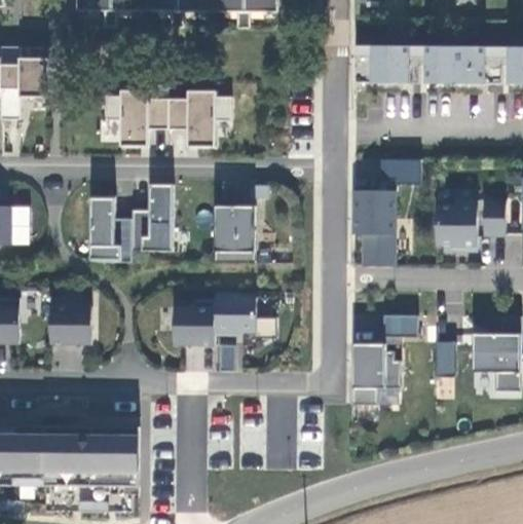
[(75,0),(75,9),(103,9),(103,26),(116,26),(116,9),(170,9),(170,27),(183,27),(183,9),(235,10),(235,27),(249,27),(249,10),(276,10),(275,0),(75,0)]
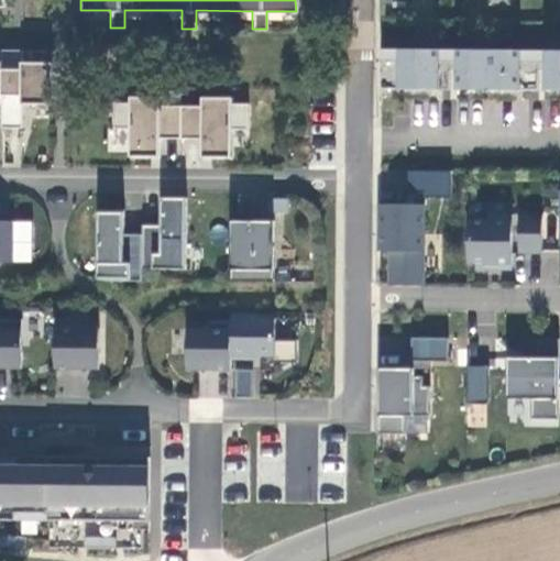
[(0,127),(20,127),(20,103),(51,103),(51,62),(21,62),(21,48),(0,48),(0,127)]
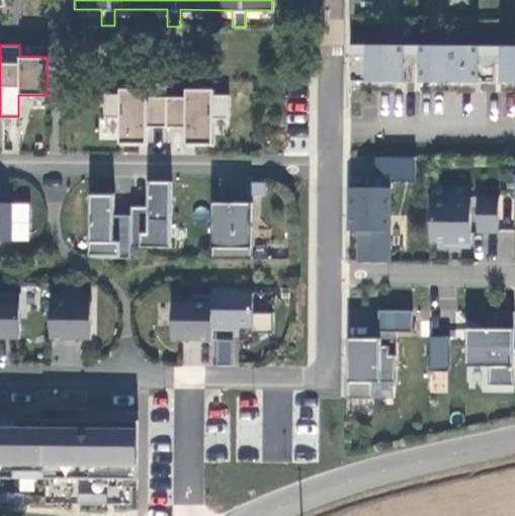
[(402,81),(403,45),(348,45),(348,80),(402,81)]
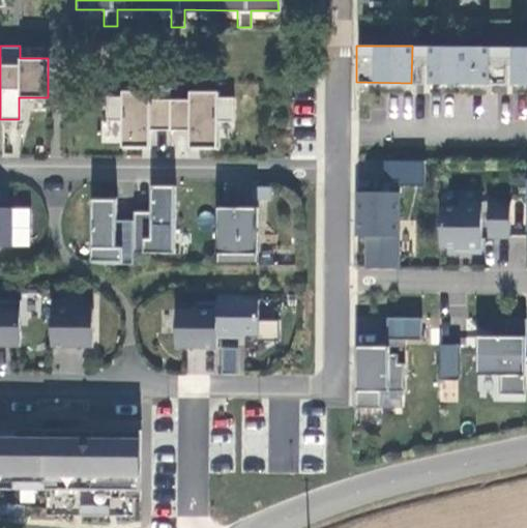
[(428,46),(412,46),(411,83),(420,83),(421,66),(428,67),(428,46)]
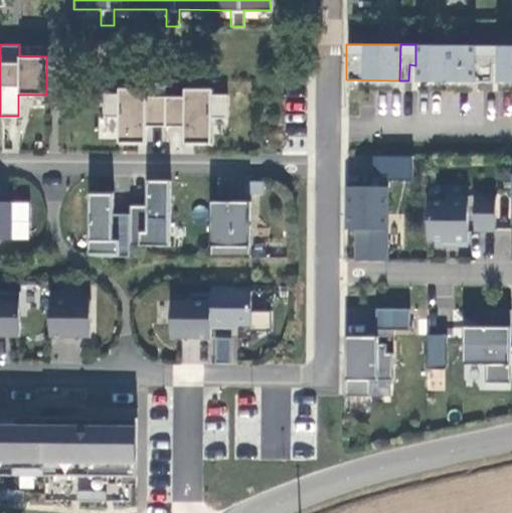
[(415,80),(474,80),(474,45),(415,44),(415,65),(415,80)]
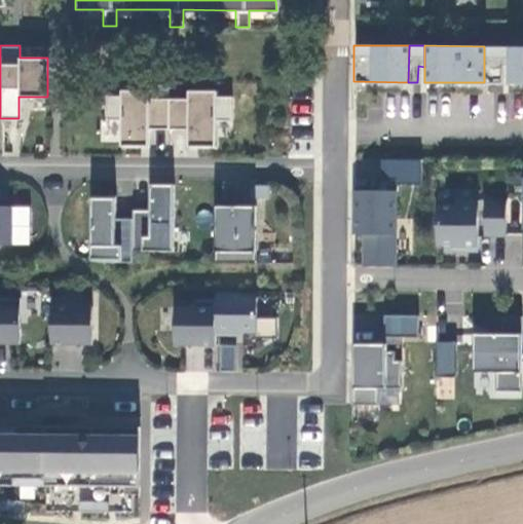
[(522,82),(522,45),(503,46),(503,67),(503,82),(522,82)]
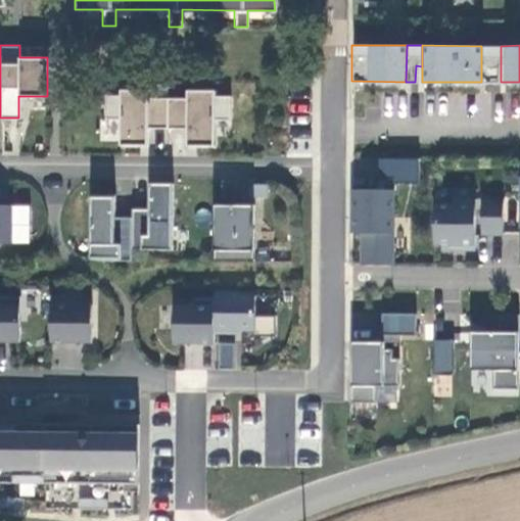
[(501,66),(501,46),(481,46),(481,82),(494,82),(494,66),(501,66)]
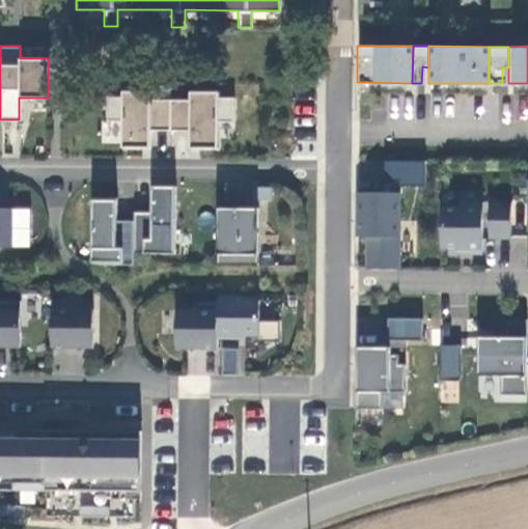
[(189,100),(169,99),(149,99),(149,90),(121,90),(121,95),(106,95),(105,119),(120,119),(120,146),(148,147),(148,130),(189,130),(188,147),(216,147),(217,120),(232,120),(232,96),(217,96),(217,91),(189,91),(189,100)]
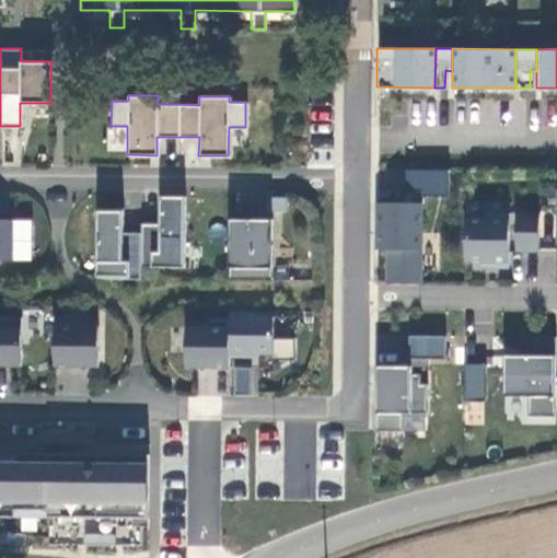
[(447,167),(403,167),(403,189),(419,190),(419,195),(447,195),(447,167)]
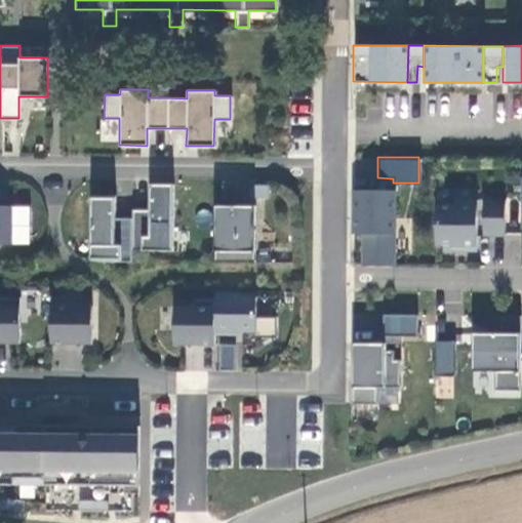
[(130,208),(130,217),(130,249),(171,249),(171,183),(148,183),(148,208),(130,208)]
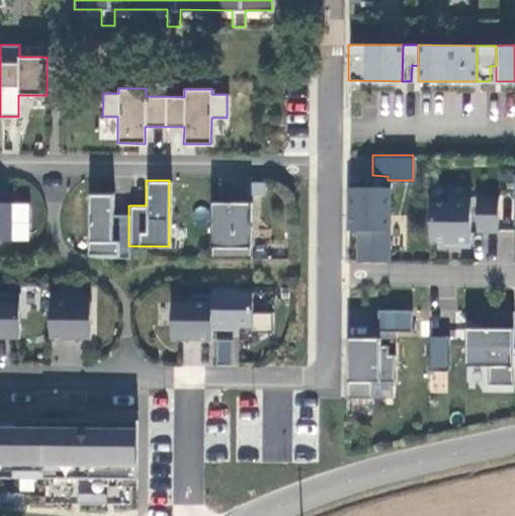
[(347,229),(357,230),(356,261),(387,261),(388,187),(347,186),(347,229)]
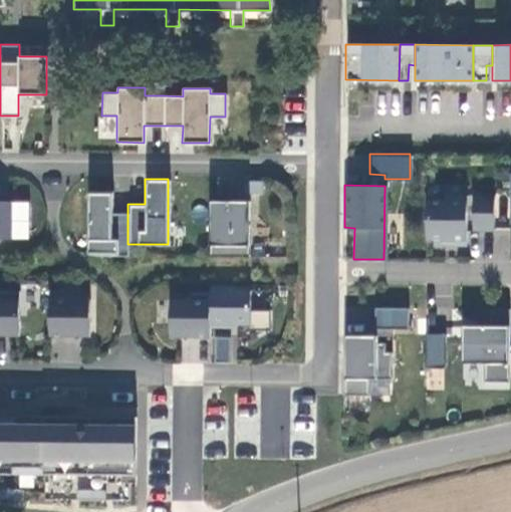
[(110,189),(87,189),(87,254),(128,254),(128,213),(110,213),(110,189)]
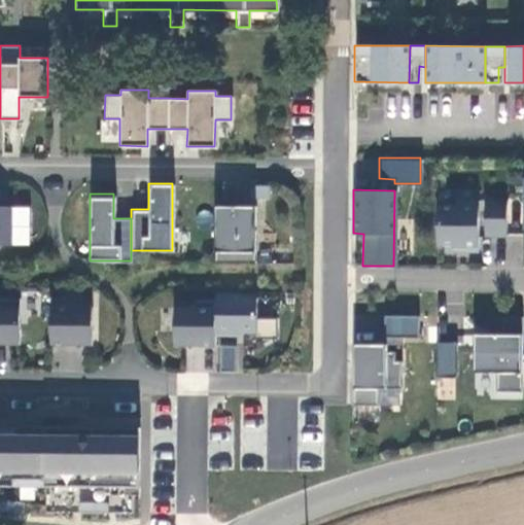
[(477,250),(477,199),(455,199),(455,203),(437,203),(435,245),(459,245),(459,250),(477,250)]
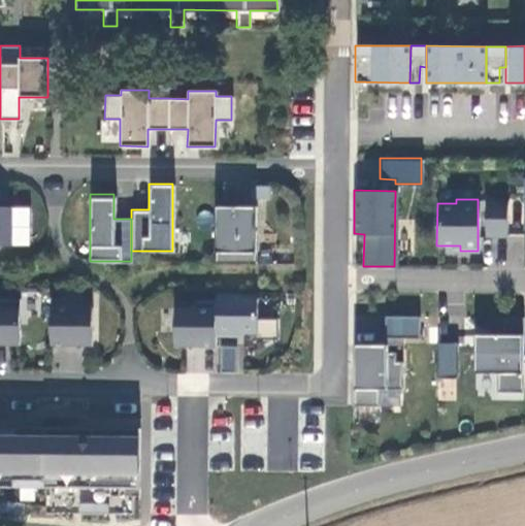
[(506,200),(485,199),(484,235),(505,235),(506,200)]
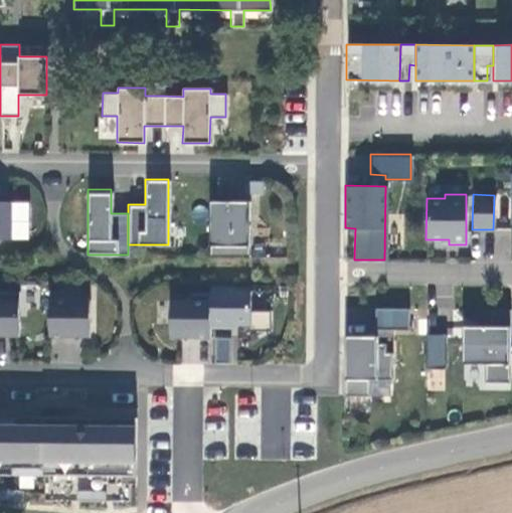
[(10,201),(0,200),(0,237),(10,238),(10,201)]
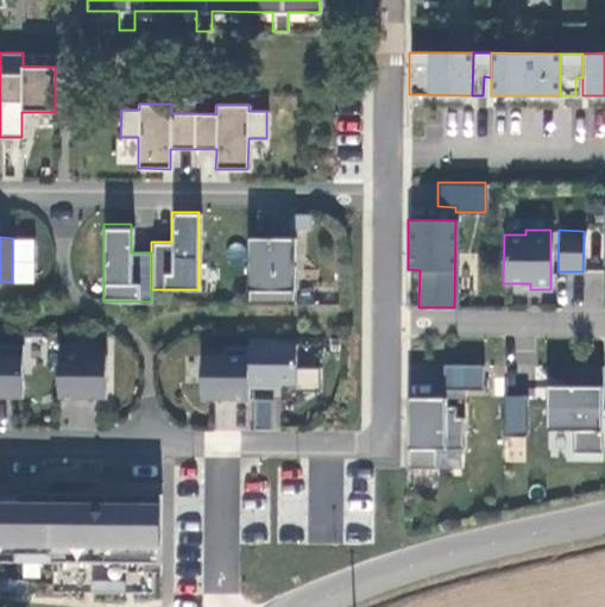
[(294,237),(247,237),(246,304),(294,304),(294,237)]
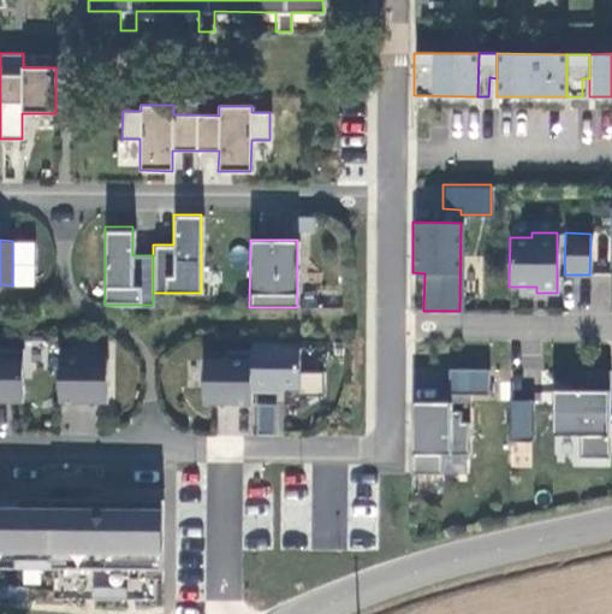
[(298,389),(298,347),(274,347),(274,343),(250,343),(250,349),(250,391),(271,391),(271,389),(298,389)]
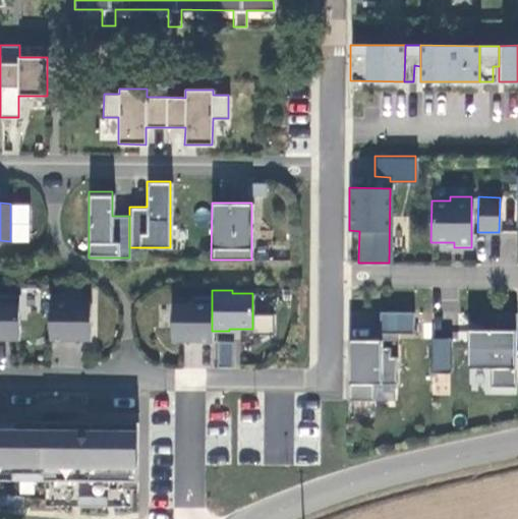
[(0,339),(17,340),(18,294),(0,293),(0,339)]
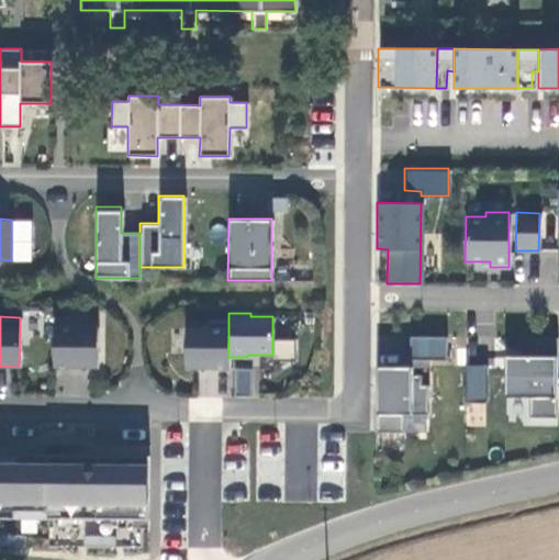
[(53,316),(53,366),(96,367),(97,326),(78,326),(78,317),(53,316)]
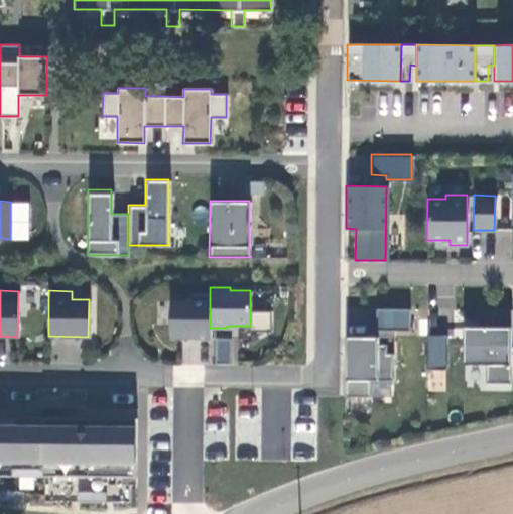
[(209,338),(210,292),(186,292),(186,299),(169,299),(169,337),(209,338)]
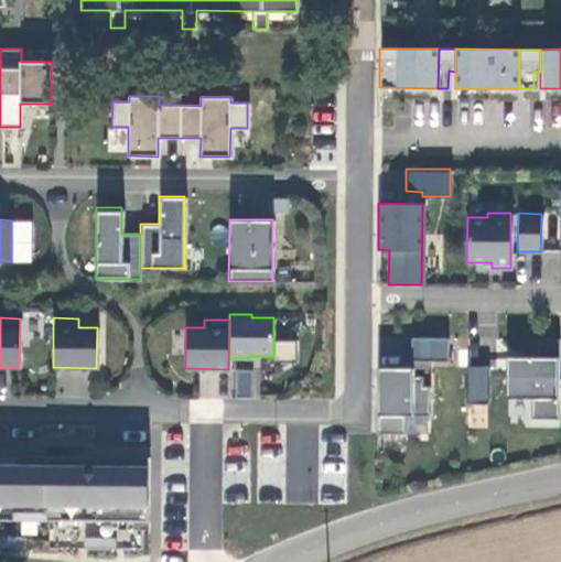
[(410,336),(410,360),(446,360),(446,337),(410,336)]
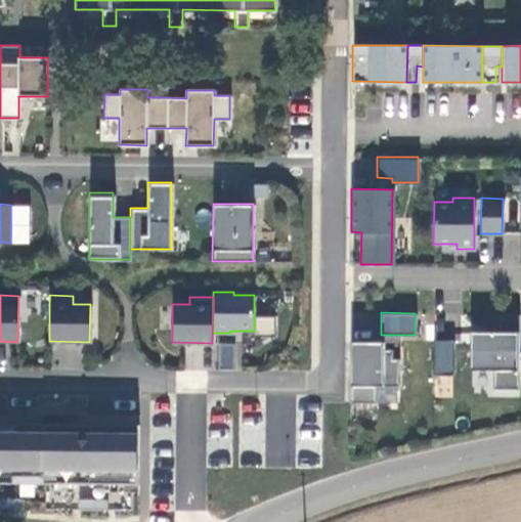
[(517,388),(518,313),(498,313),(498,331),(470,331),(469,368),(492,370),(491,388),(517,388)]
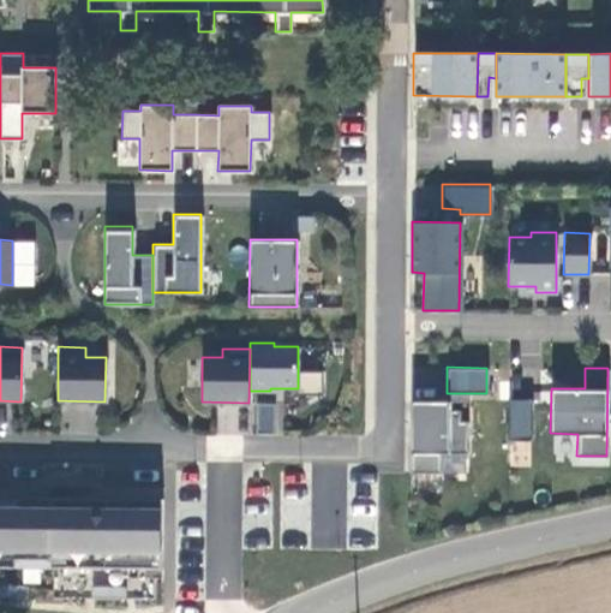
[(531,397),(508,397),(507,439),(531,439),(531,397)]
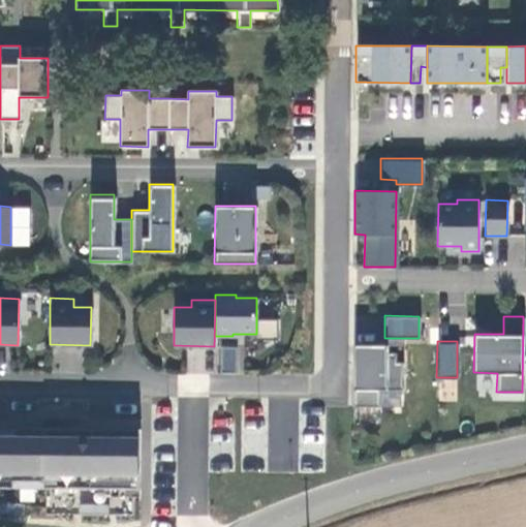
[(387,345),(353,344),(353,406),(377,406),(377,389),(401,389),(401,361),(395,361),(395,351),(387,351),(387,345)]
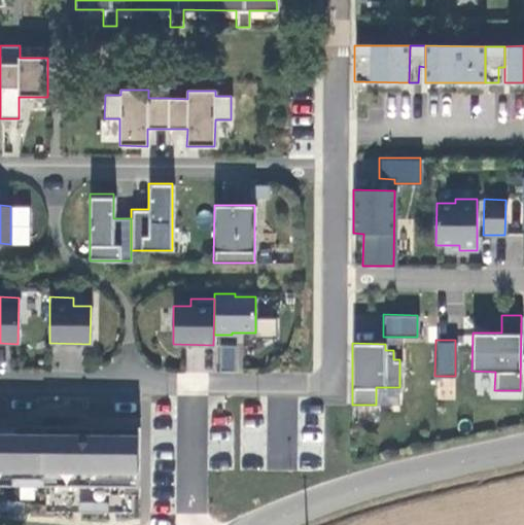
[(235,345),(219,345),(219,371),(235,371),(235,345)]
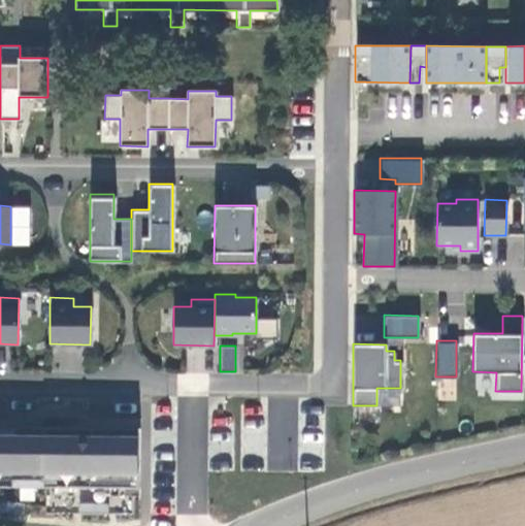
[(0,486),(137,487),(138,428),(0,426),(0,486)]
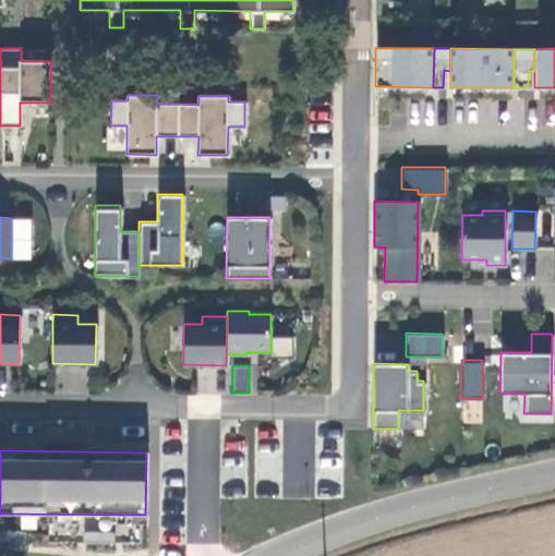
[(24,530),(0,530),(0,540),(24,541),(24,530)]
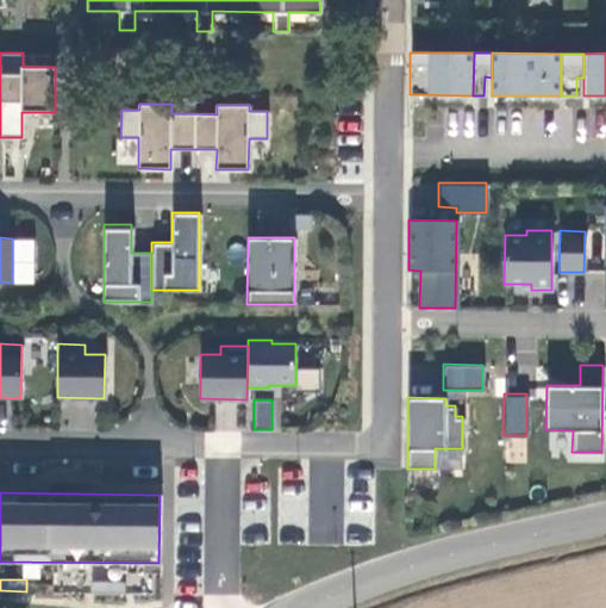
[(124,581),(91,581),(91,593),(124,593),(124,581)]
